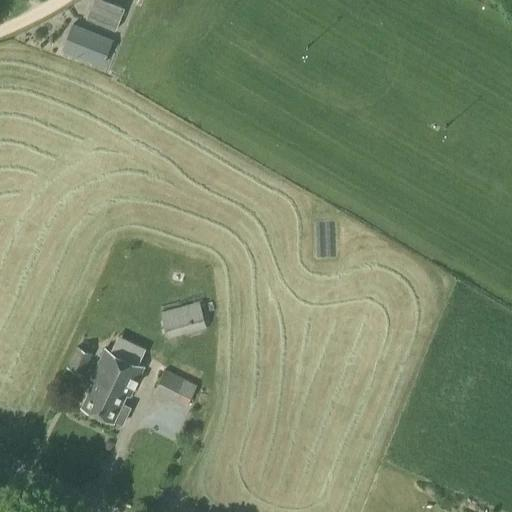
[(115,30),(124,8),(104,0),(92,0),(86,19),(115,30)]
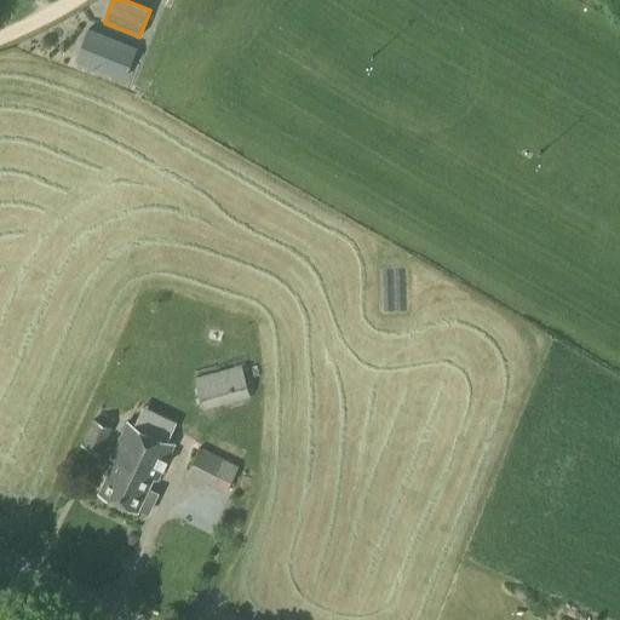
[(124,79),(135,49),(87,30),(75,59),(124,79)]
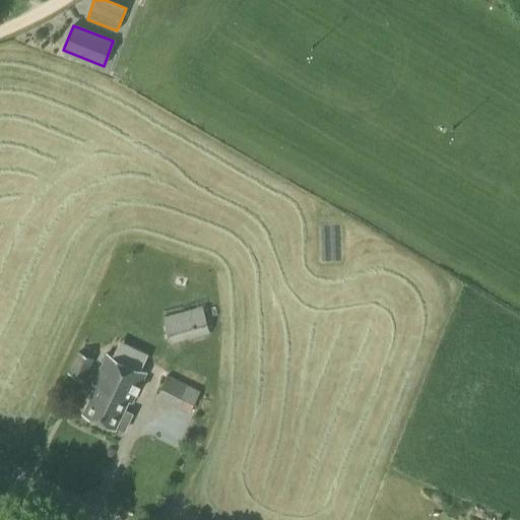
[(171,343),(209,333),(202,306),(163,317),(171,343)]
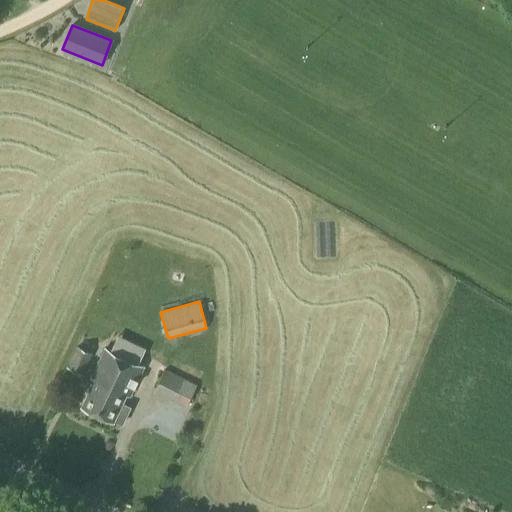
[(83,375),(93,353),(76,346),(66,367),(83,375)]
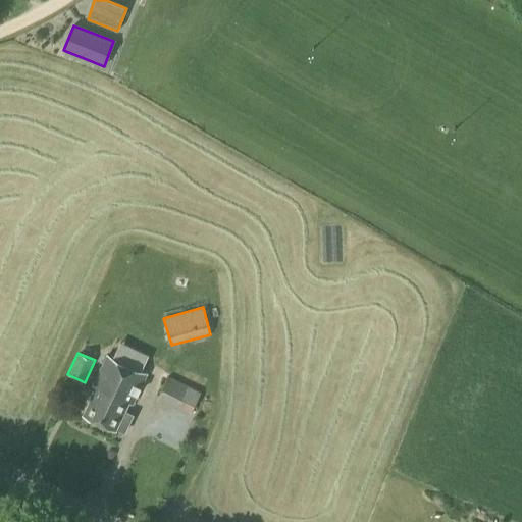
[(133,404),(146,376),(105,357),(92,385),(96,387),(84,414),(123,432),(132,416),(123,413),(128,403),(133,404)]
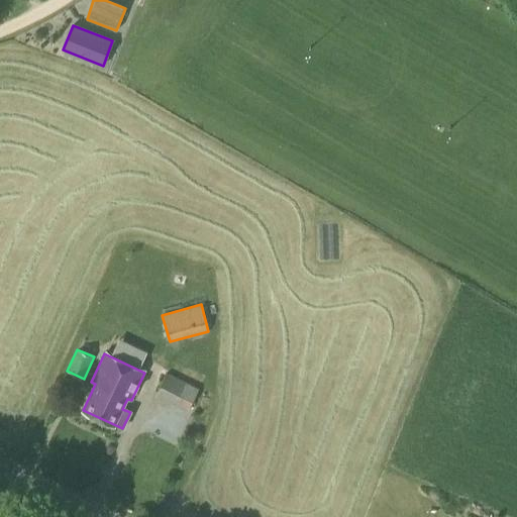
[(194,375),(174,365),(169,375),(167,374),(156,397),(187,412),(198,389),(189,385),(194,375)]
